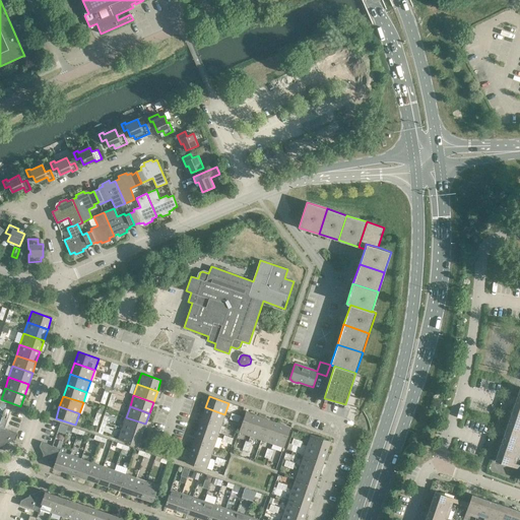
[(224,414),(205,407),(201,418),(221,426),(224,414)]
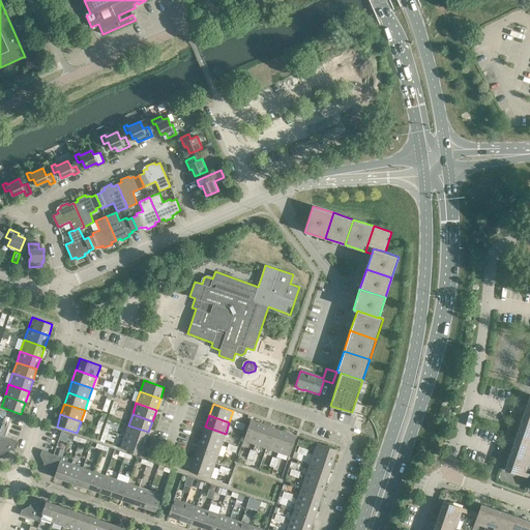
[(529,418),(523,416),(519,427),(529,431),(529,418)]
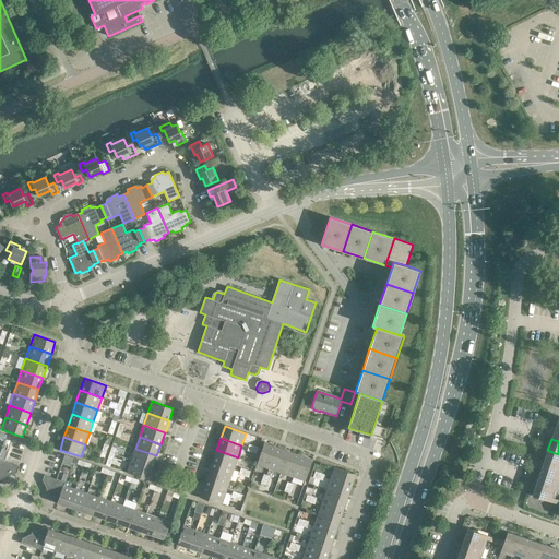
[(276,448),(264,443),(257,465),(269,468),(276,448)]
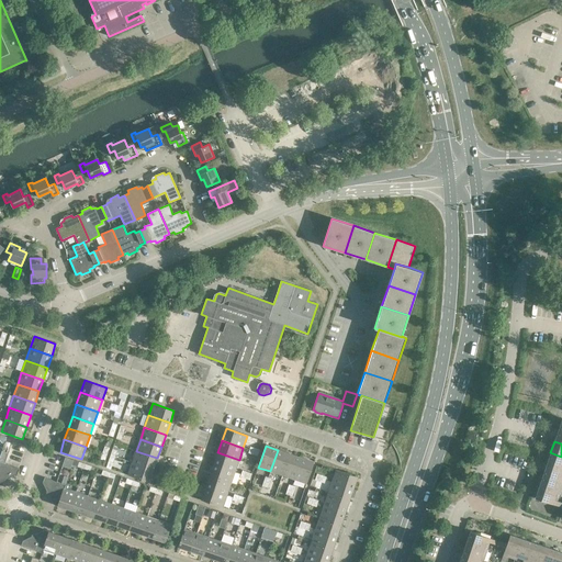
[(290,453),(278,450),(270,471),(282,475),(290,453)]
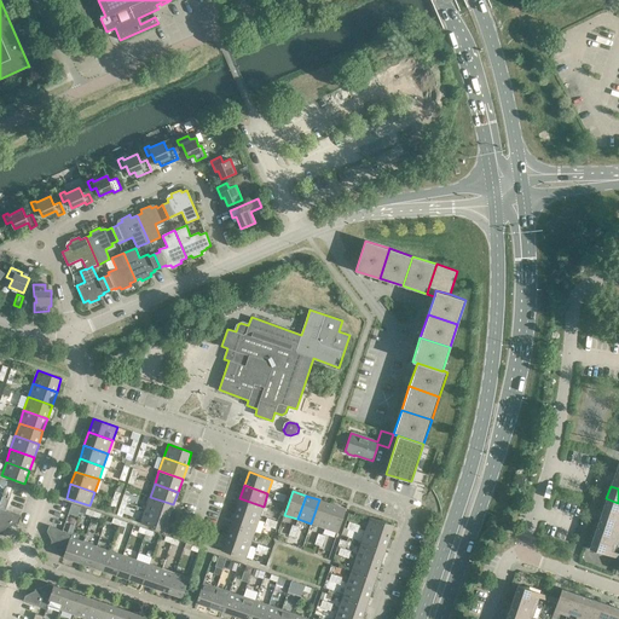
[(173,504),(150,497),(145,509),(169,518),(173,504)]
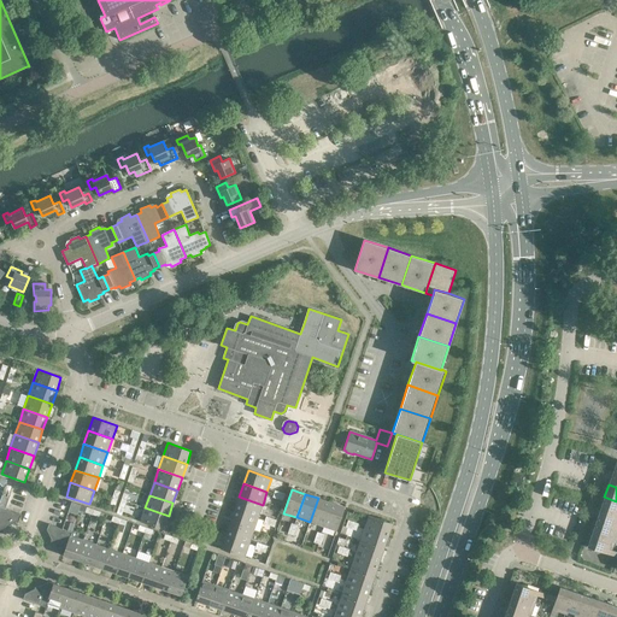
[(263,505),(239,497),(234,510),(258,517),(263,505)]
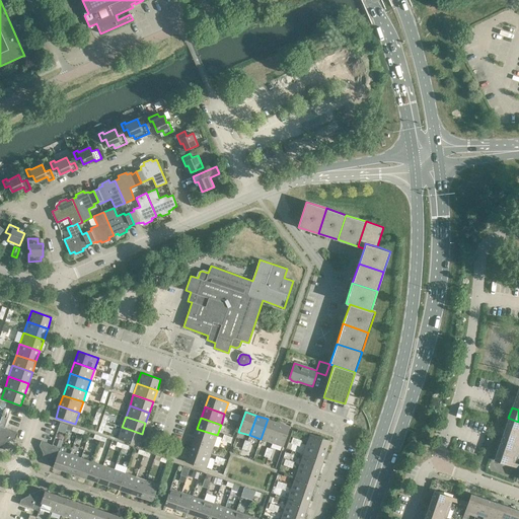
[(518,422),(508,418),(505,429),(518,433),(518,422)]
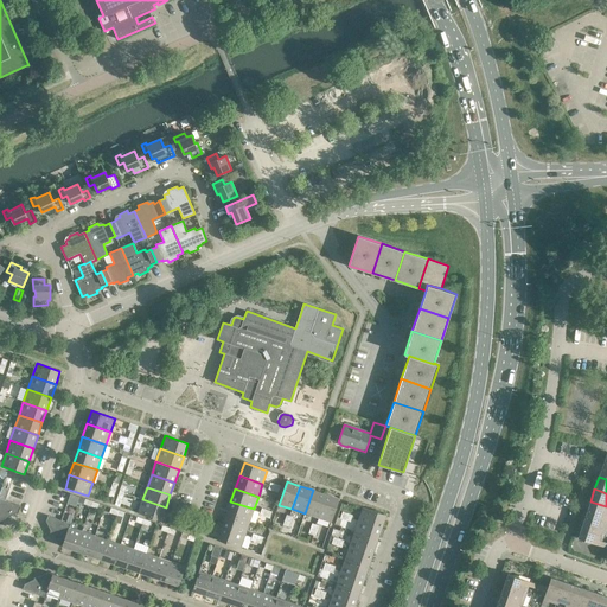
[(326,494),(313,490),(305,513),(318,518),(326,494)]
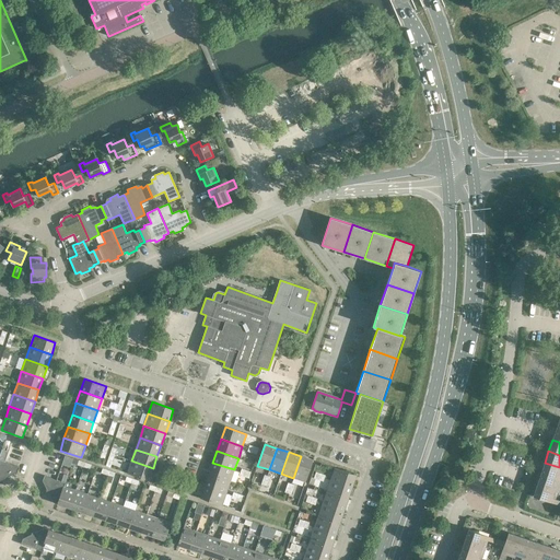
[(65,455),(61,465),(70,467),(73,458),(65,455)]
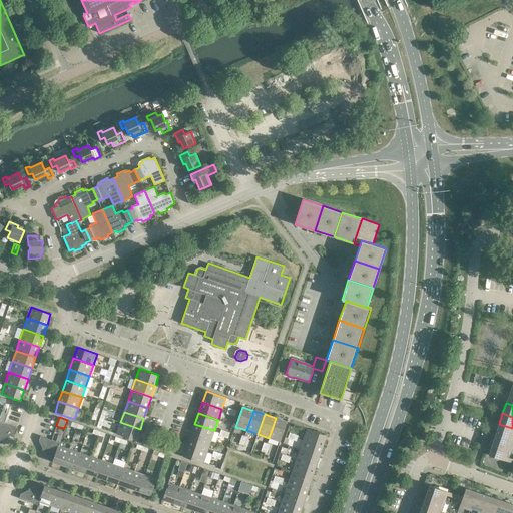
[(287,422),(276,418),(269,438),(280,442),(287,422)]
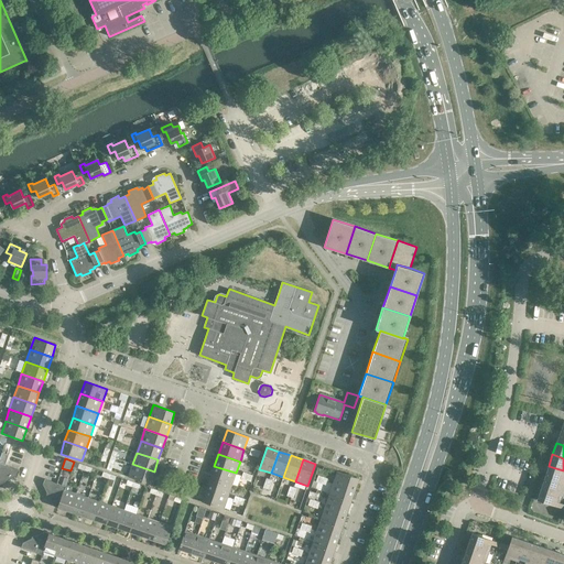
[(0,463),(0,484),(18,476),(20,470),(0,463)]
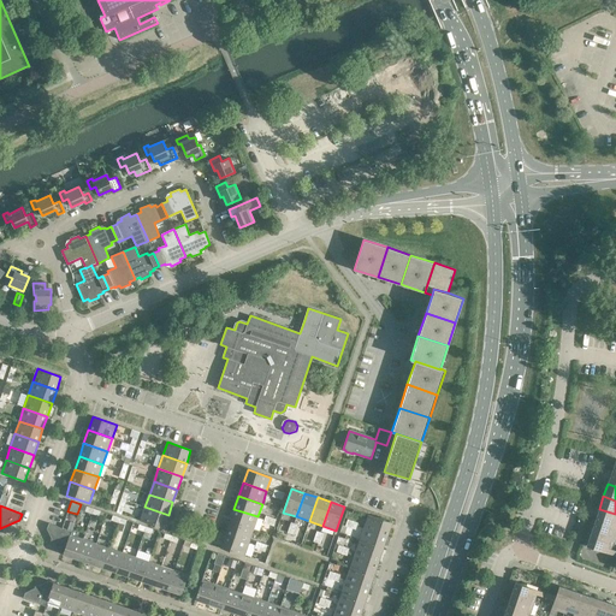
[(169,515),(144,507),(140,521),(164,528),(169,515)]
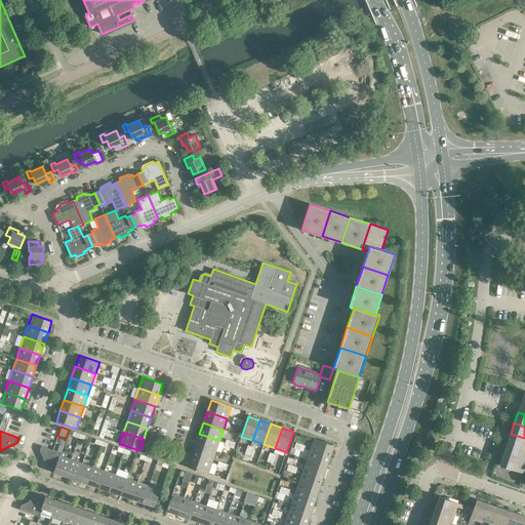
[(219,440),(199,434),(196,444),(215,451),(219,440)]
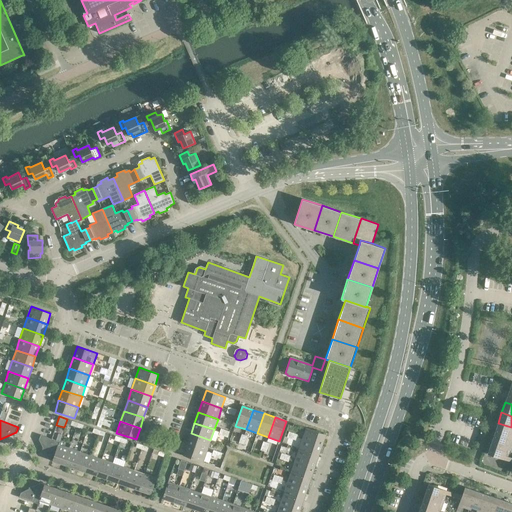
[(511,427),(498,423),(495,433),(511,438),(511,427)]
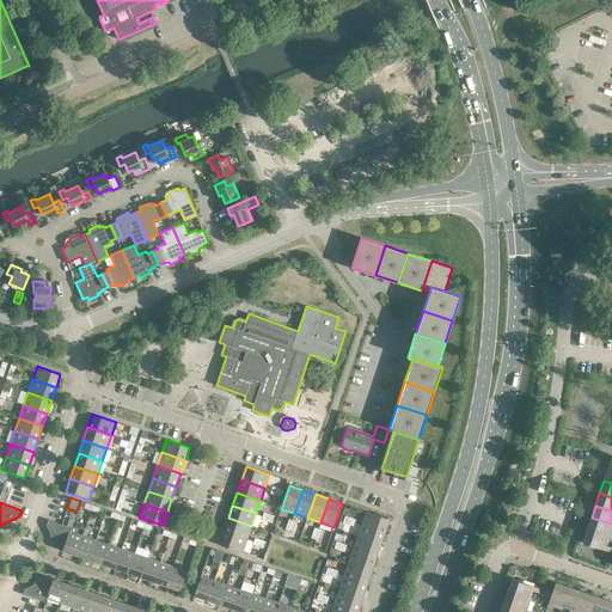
[(390,520),(366,512),(361,525),(385,533),(390,520)]
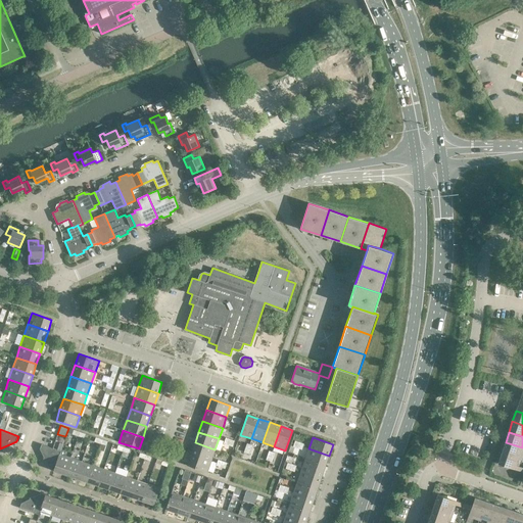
[(215,449),(195,442),(191,454),(211,461),(215,449)]
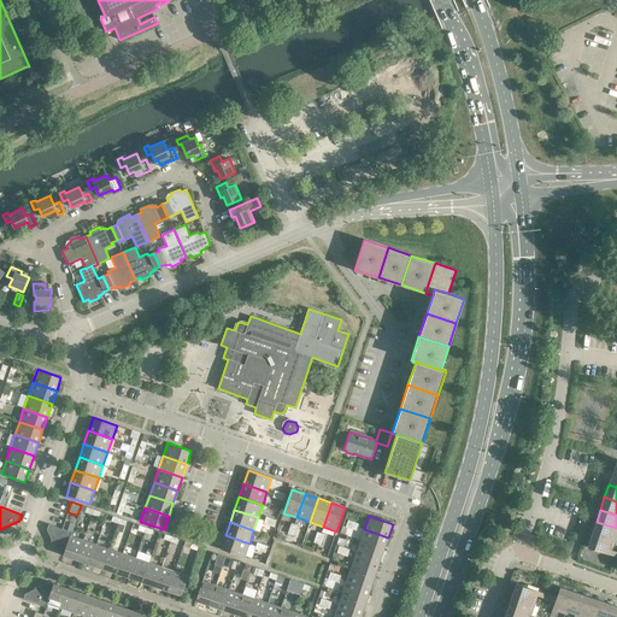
[(616,533),(616,528),(597,522),(592,534),(615,542),(616,533)]
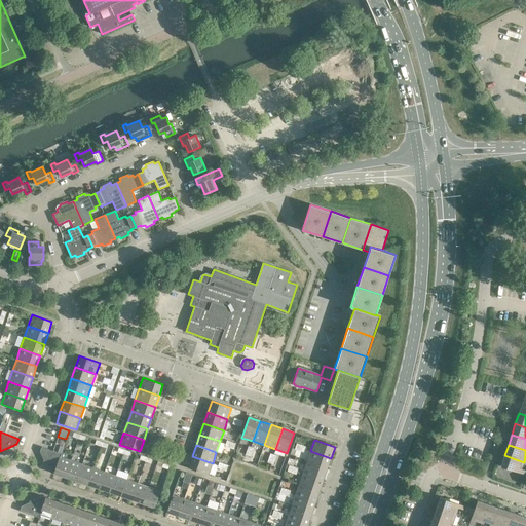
[(62,453),(41,447),(40,451),(49,472),(53,473),(60,456),(61,457),(62,453)]
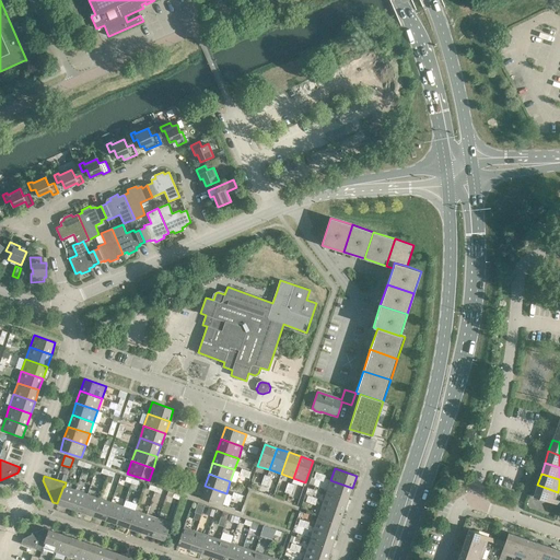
[(352,488),(330,480),(326,492),(348,500),(352,488)]
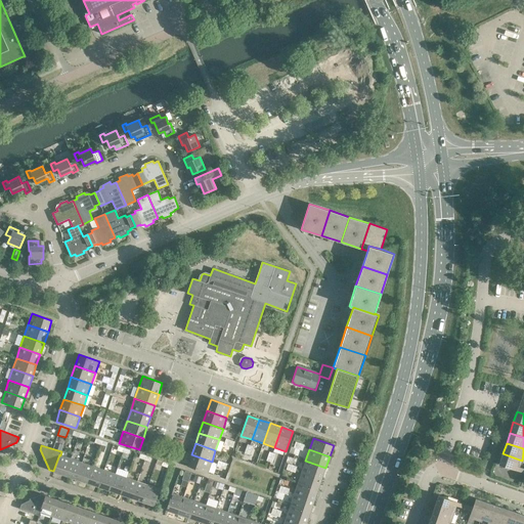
[(522,461),(503,453),(498,465),(523,473),(523,470),(523,469),(519,468),(522,461)]
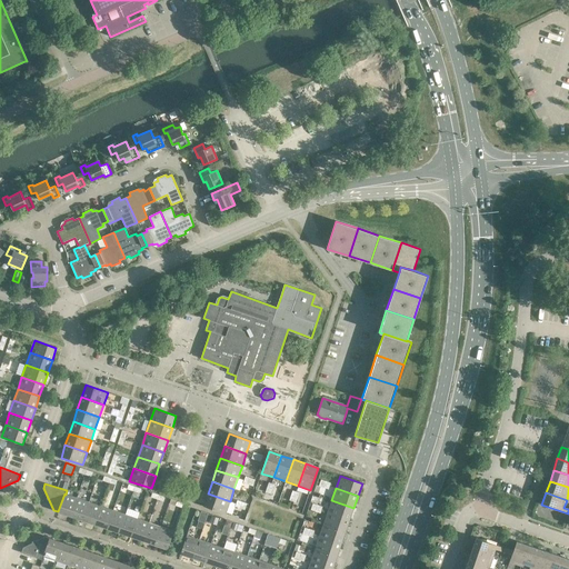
[(77,498),(66,495),(65,493),(58,511),(71,516),(77,498)]
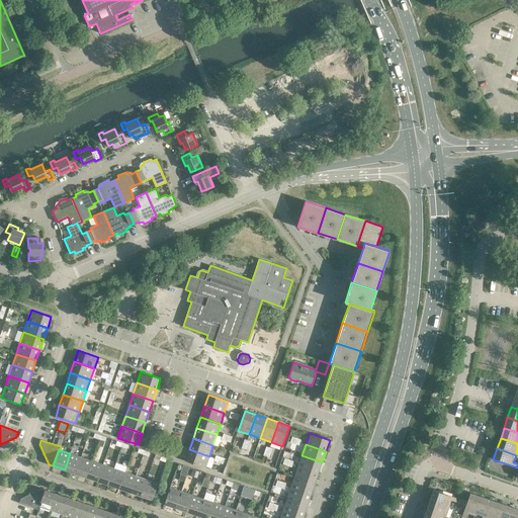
[(209,456),(189,449),(185,461),(205,467),(209,456)]
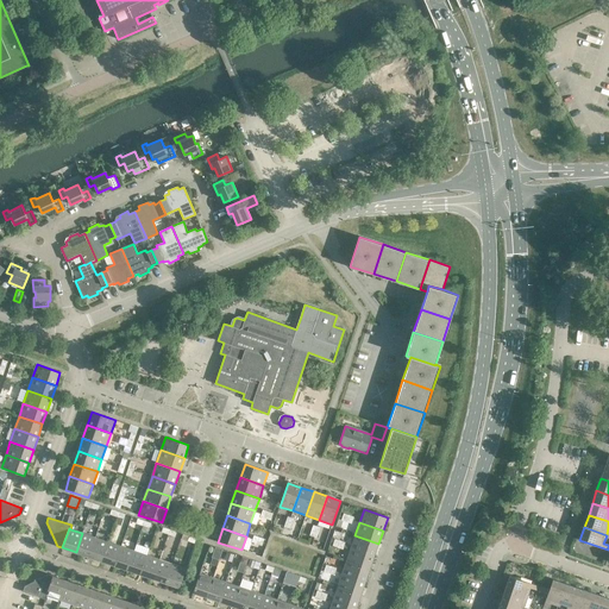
[(95,538),(82,533),(76,552),(88,557),(95,538)]
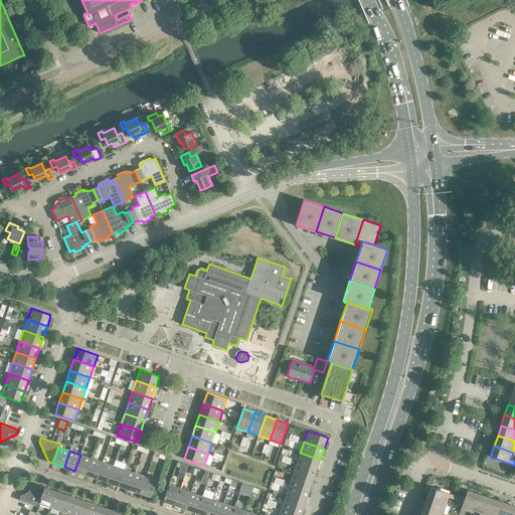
[(320,460),(300,453),(297,464),(316,471),(320,460)]
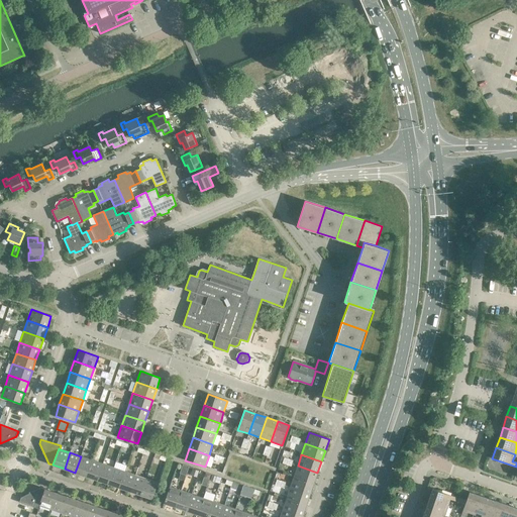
[(92,460),(81,456),(75,473),(86,477),(92,460)]
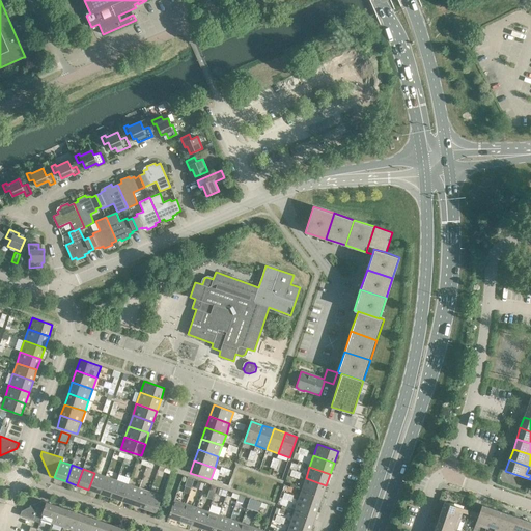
[(106,476),(94,473),(88,490),(100,493),(106,476)]
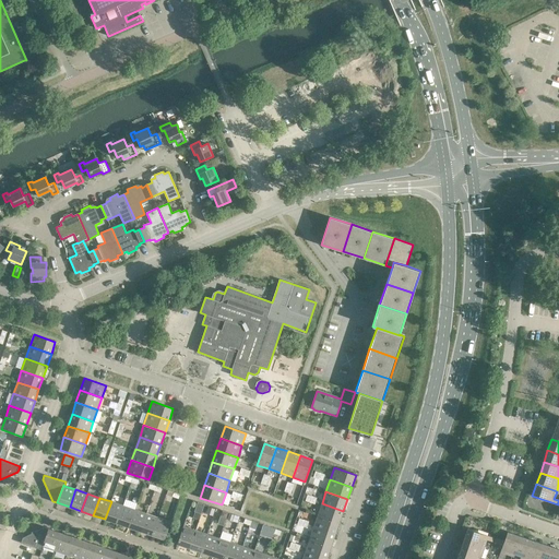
[(122,506),(111,501),(105,519),(117,523),(122,506)]
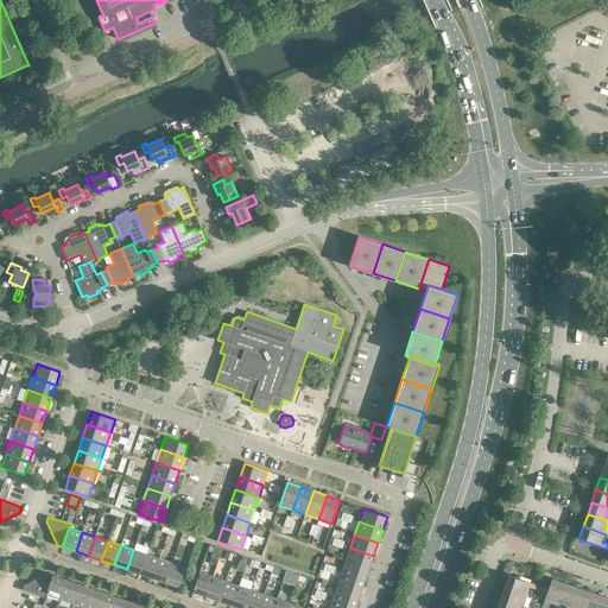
[(214,546),(211,557),(219,559),(222,549),(214,546)]
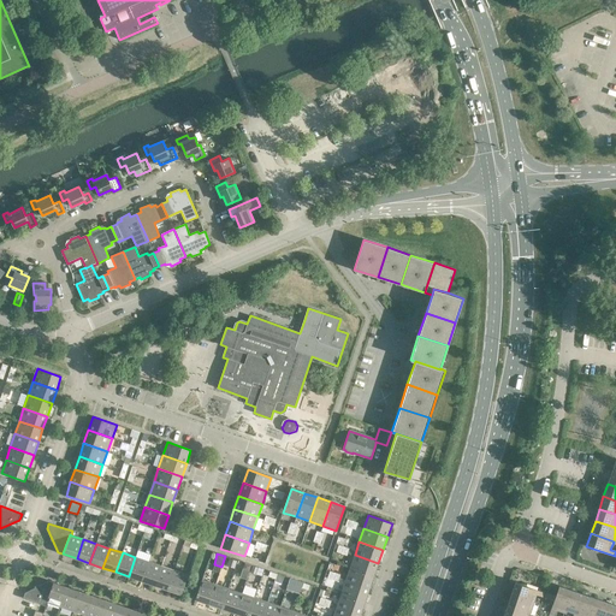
[(378,563),(355,555),(350,568),(374,575),(378,563)]
